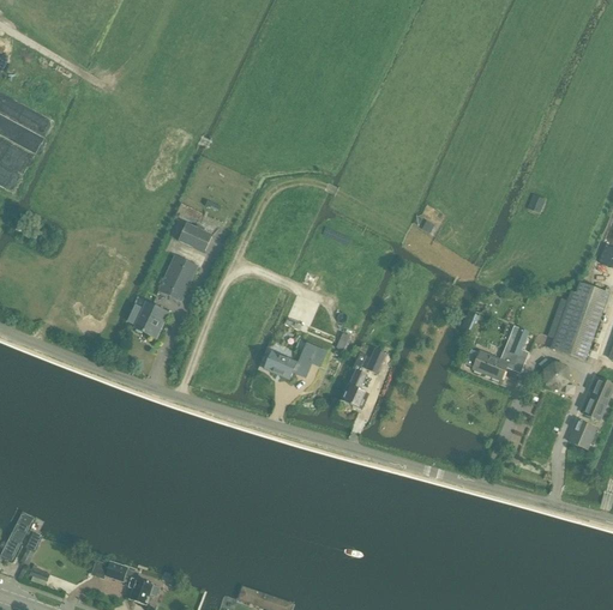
[(211,234),(185,221),(176,239),(204,251),(211,234)]
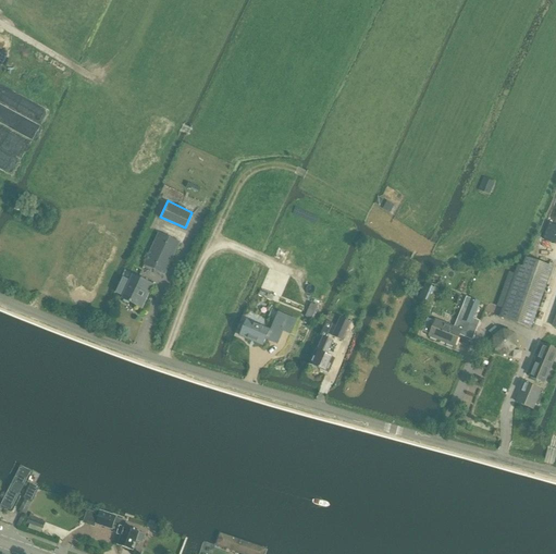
[(143,261),(163,271),(178,239),(158,230),(143,261)]
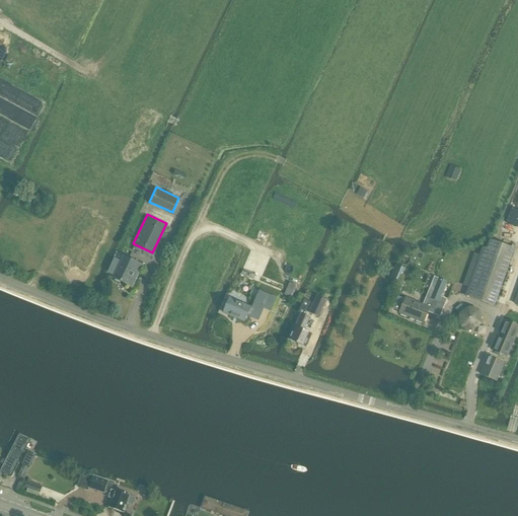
[(489,237),(486,245),(482,244),(478,252),(473,250),(467,267),(472,269),(464,293),(494,303),(514,246),(489,237)]
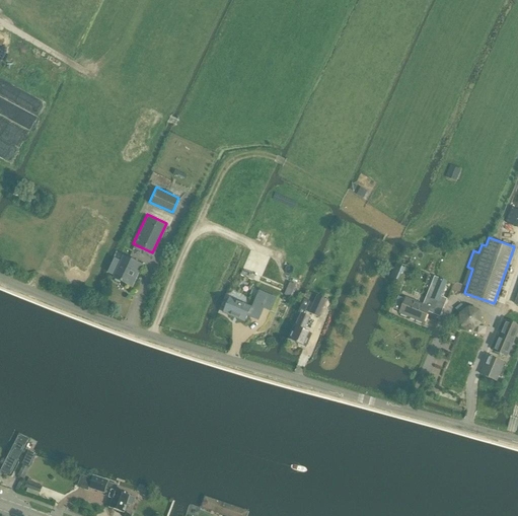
[(114,256),(106,271),(107,272),(114,275),(113,276),(128,283),(132,274),(135,276),(141,263),(127,256),(123,254),(120,260),(114,256)]
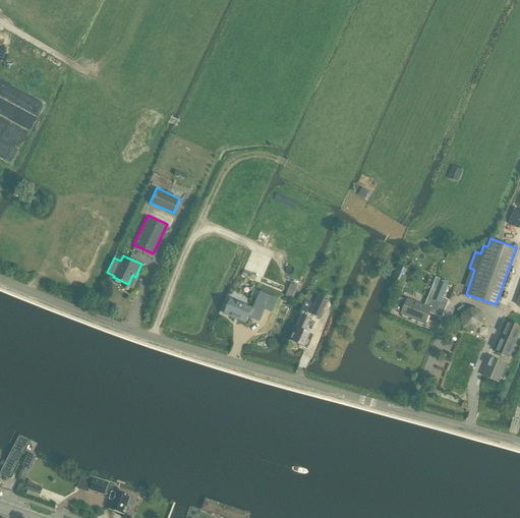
[(407,268),(398,264),(392,276),(402,280),(407,268)]
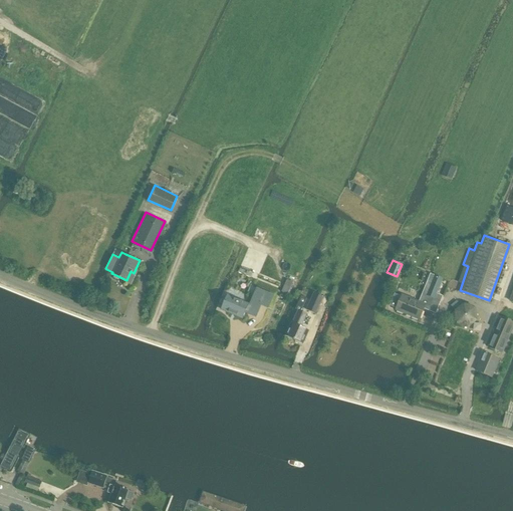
[(434,273),(426,293),(433,296),(441,276),(434,273)]
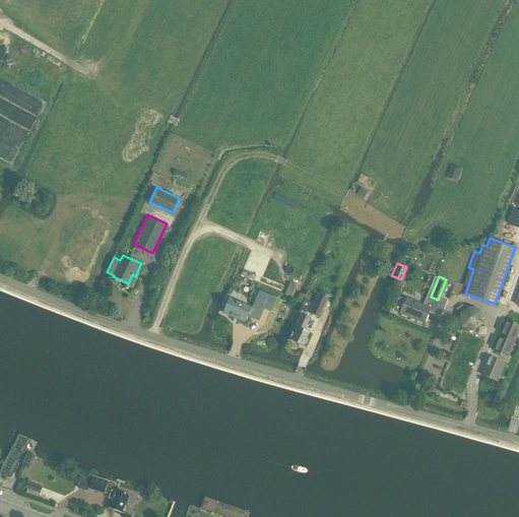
[(296,283),(289,280),(287,284),(283,293),(289,295),(294,286),(296,283)]
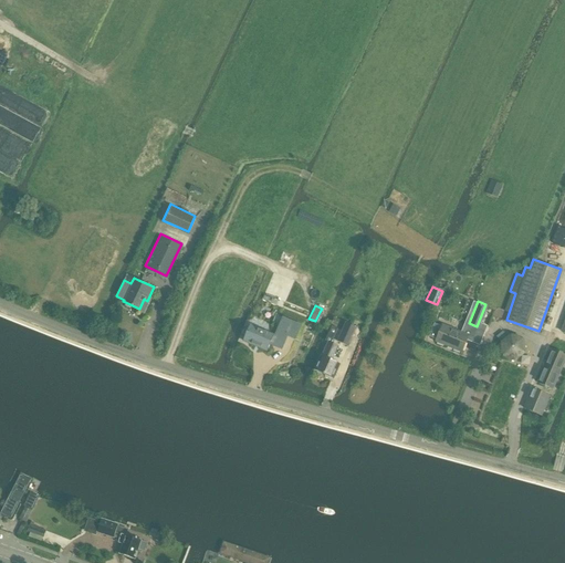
[(243,336),(242,339),(265,348),(267,347),(269,342),(280,346),(292,320),(282,315),(274,333),(272,333),(249,323),(248,325),(243,336)]
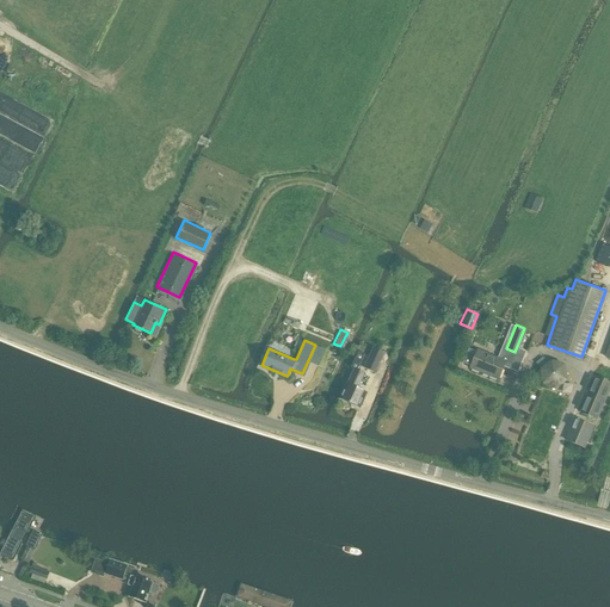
[(383,351),(373,345),(370,348),(363,365),(374,370),(382,353),(383,351)]
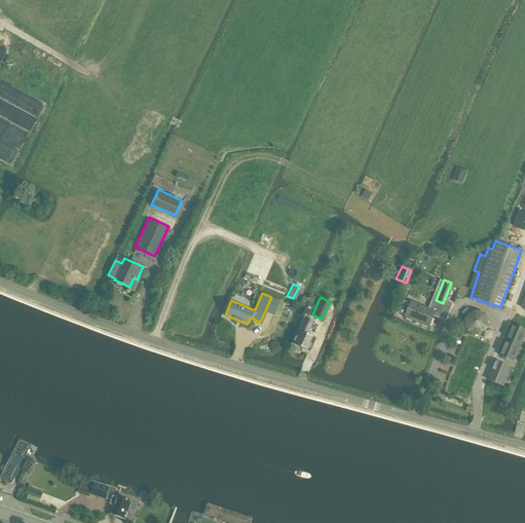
[(404,314),(427,325),(434,309),(410,299),(404,314)]
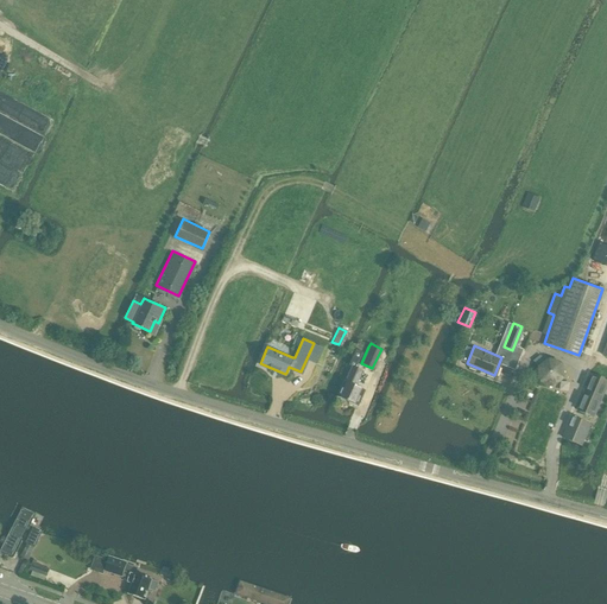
[(354,402),(356,404),(364,388),(355,385),(361,369),(354,366),(362,349),(356,347),(348,363),(352,364),(345,380),(343,379),(340,386),(342,386),(337,395),(339,395),(340,398),(342,399),(345,398),(349,400),(351,402),(353,404),(354,402)]
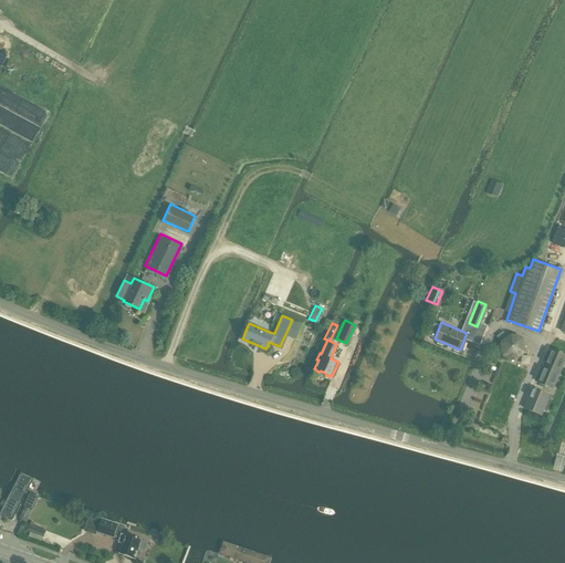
[(505,332),(498,337),(500,341),(502,353),(513,357),(523,350),(521,337),(510,333),(509,333),(506,331),(505,332)]
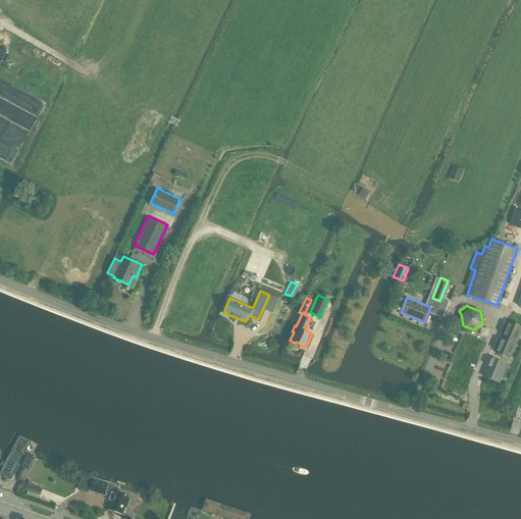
[(496,351),(509,356),(520,326),(509,321),(496,351)]
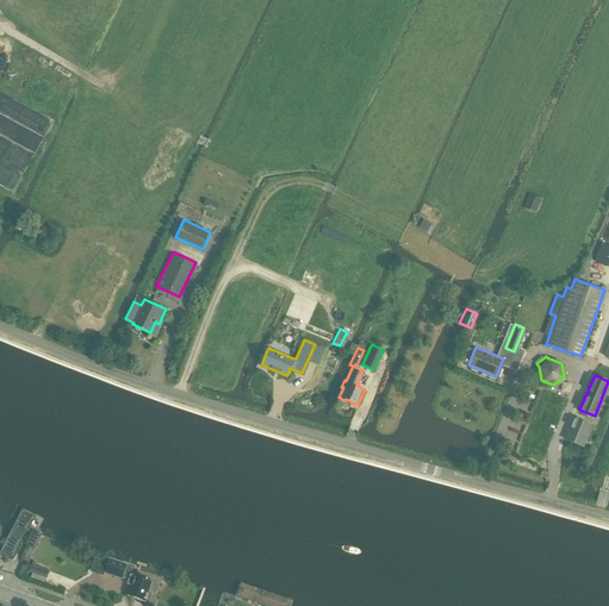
[(595,426),(573,417),(564,437),(582,444),(585,437),(589,438),(595,426)]
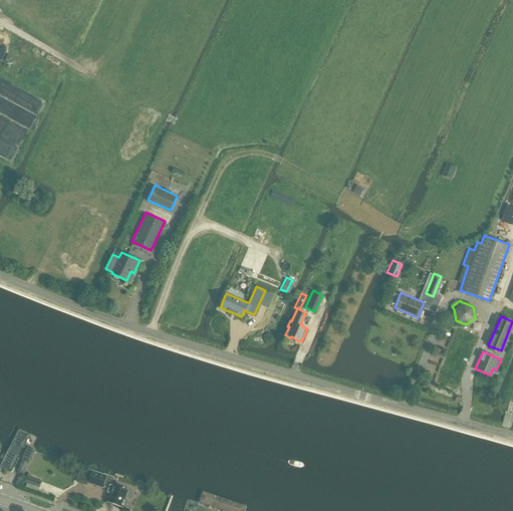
[(0,467),(10,472),(30,432),(17,425),(0,458),(0,467)]
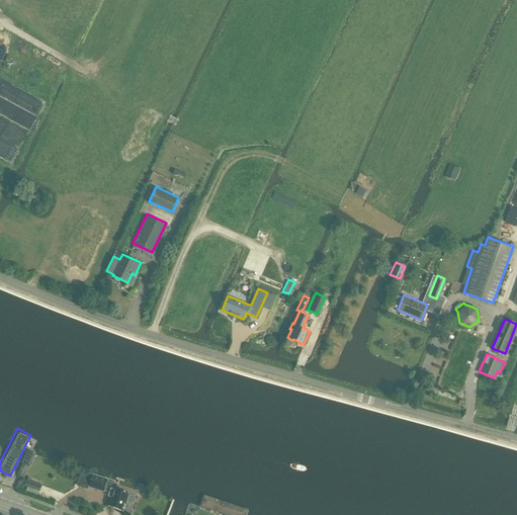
[(27,449),(21,461),(27,464),(34,452),(27,449)]
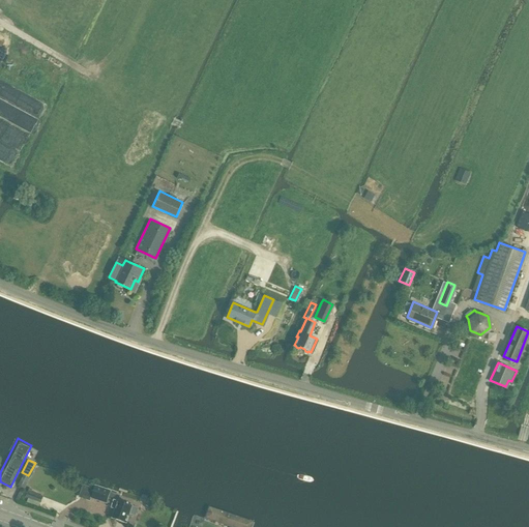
[(23,473),(18,484),(24,487),(29,476),(23,473)]
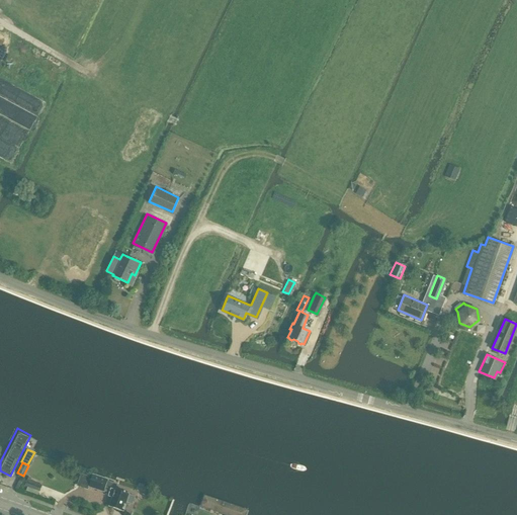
[(125,500),(131,502),(134,494),(127,492),(128,491),(119,488),(119,489),(110,486),(109,487),(104,485),(107,478),(92,473),(88,485),(103,490),(103,488),(108,490),(107,494),(111,496),(108,504),(122,509),(125,500)]
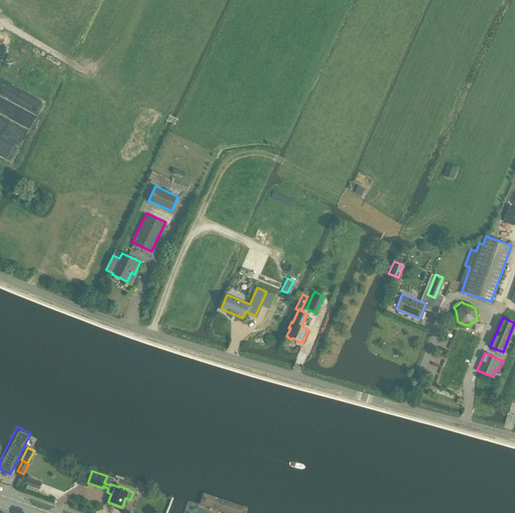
[(27,476),(24,482),(39,488),(41,482),(27,476)]
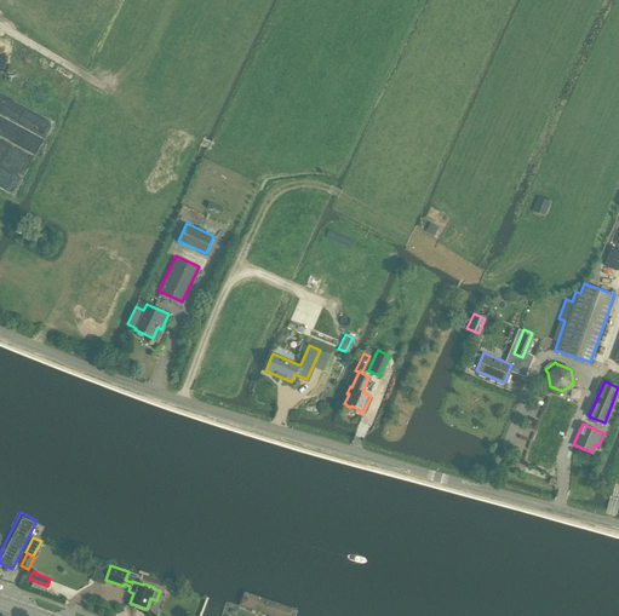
[(236,605),(269,615),(296,615),(299,606),(242,587),(236,605)]
